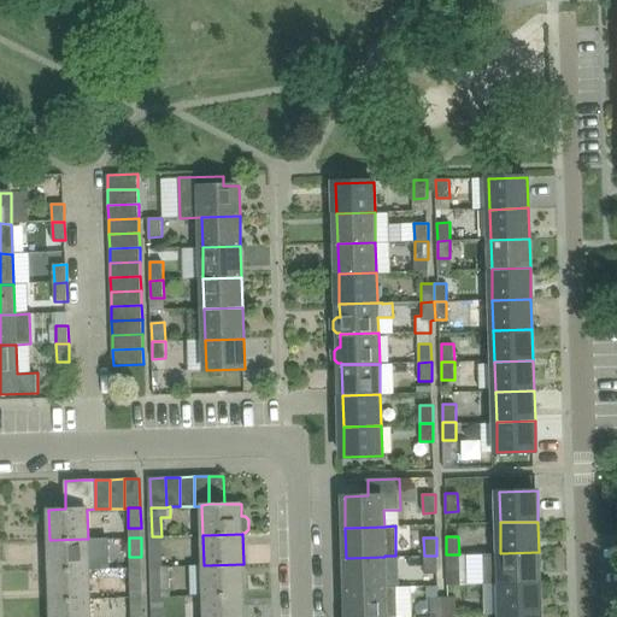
[(107,539),(88,539),(50,540),(50,570),(88,569),(107,569),(107,539)]
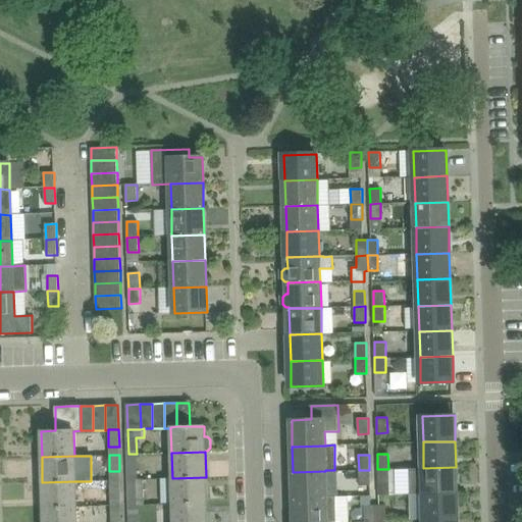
[(137,462),(128,462),(128,479),(138,479),(137,462)]
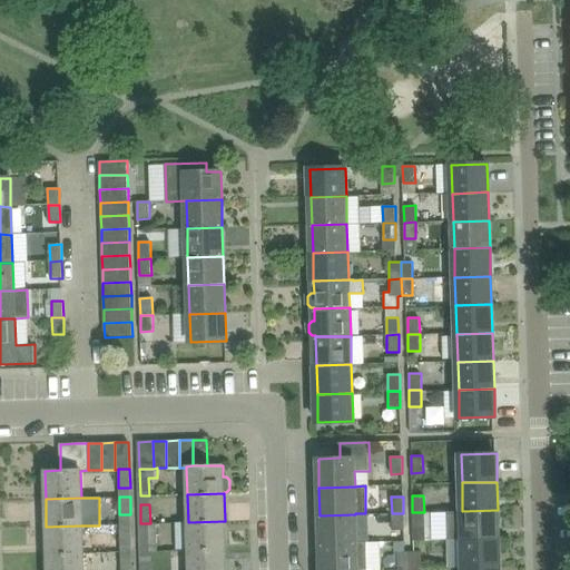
[(462,511),(446,511),(448,539),(463,539),(499,538),(498,510),(462,511)]
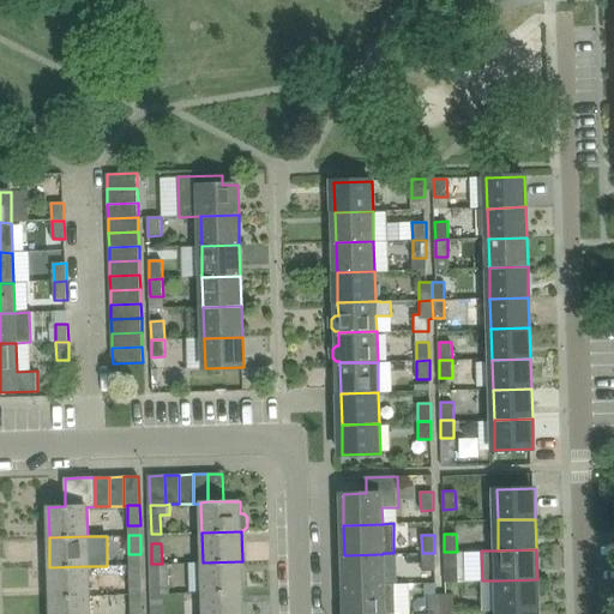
[(457,571),(457,552),(444,552),(445,571),(457,571)]
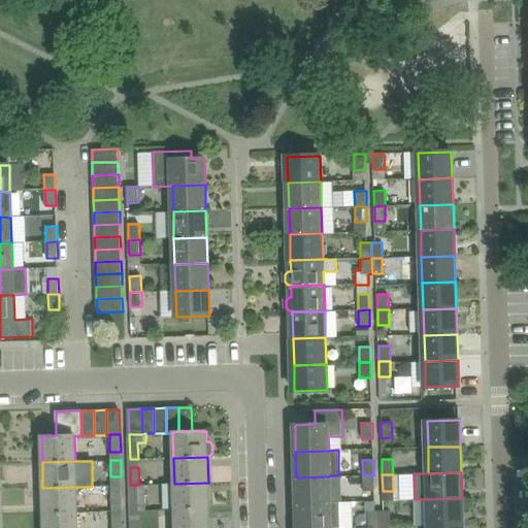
[(374,491),(373,475),(363,475),(363,492),(374,491)]
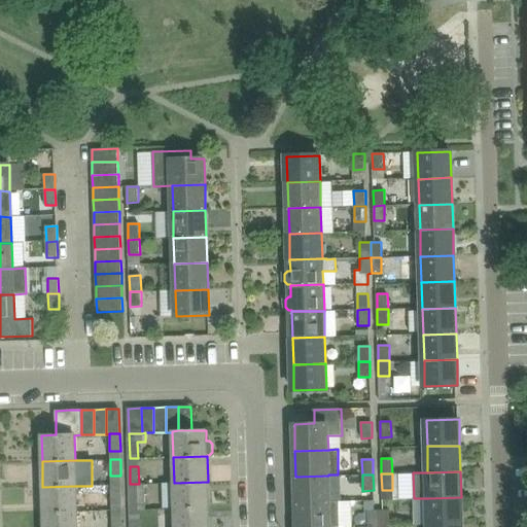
[(329,501),(328,476),(295,477),(296,502),(329,501)]
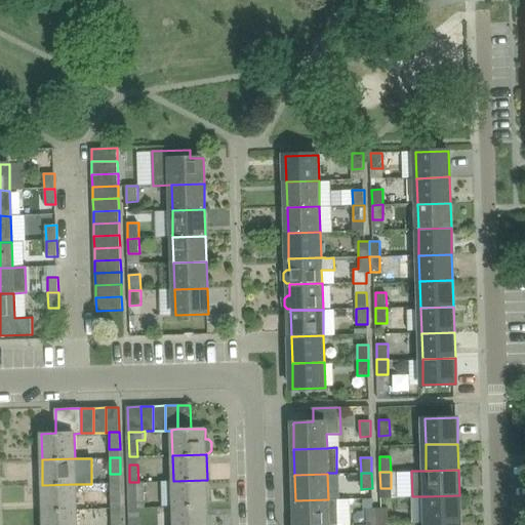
[(207,506),(207,480),(173,481),(174,507),(207,506)]
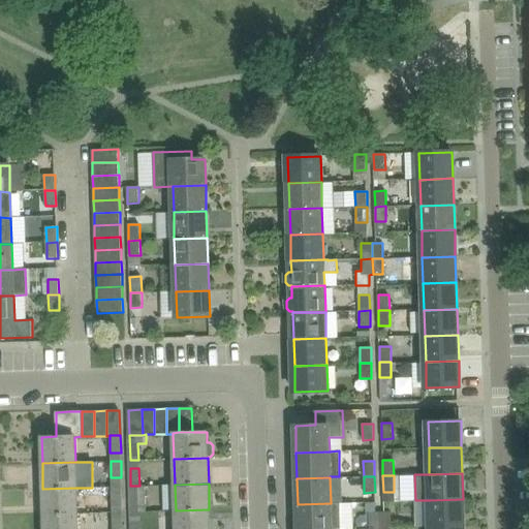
[(146,511),(145,485),(139,486),(130,486),(131,511),(146,511)]
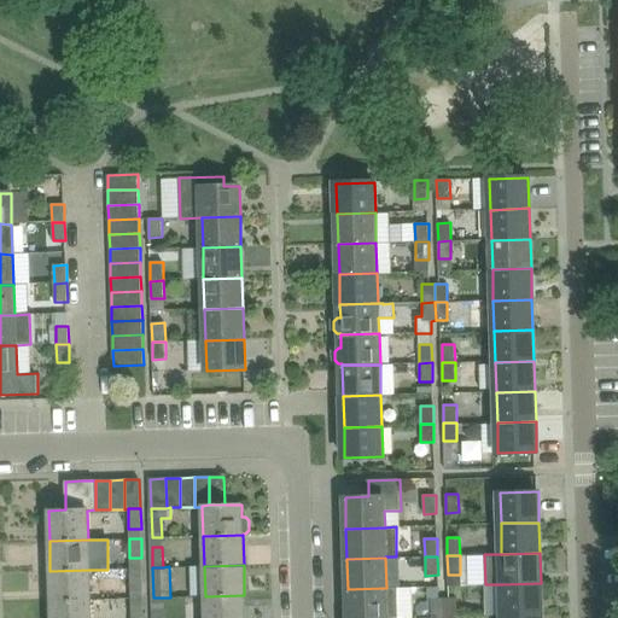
[(143,569),(130,569),(130,588),(143,588),(143,569)]
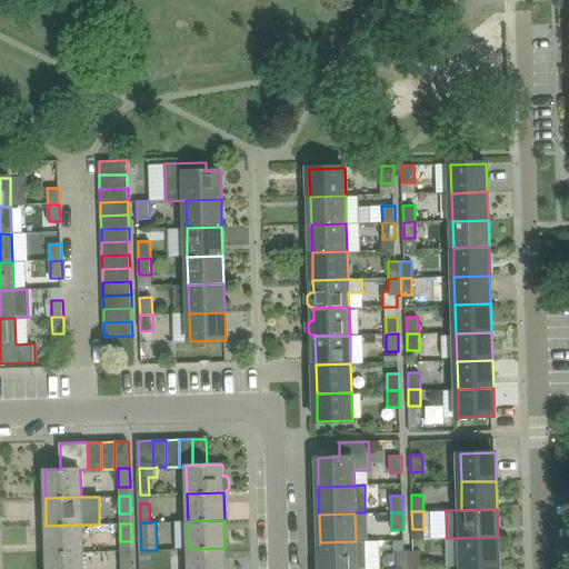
[(82,551),(81,525),(46,526),(47,553),(82,551)]
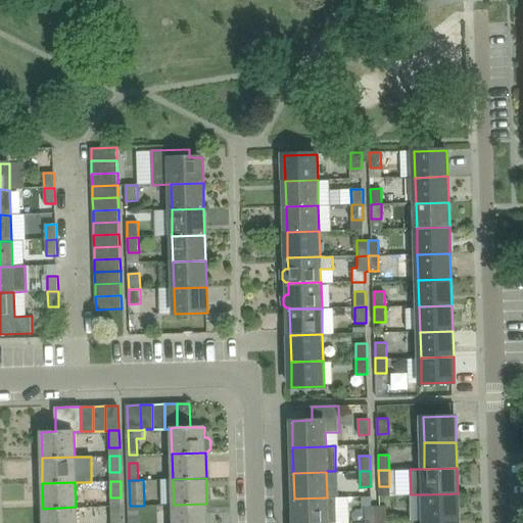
[(459,519),(458,493),(425,494),(426,520),(459,519)]
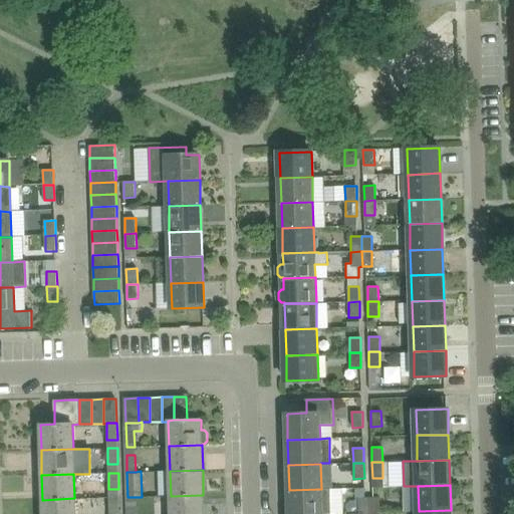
[(324,513),(331,513),(330,489),(321,489),(289,490),(289,513),(324,513)]
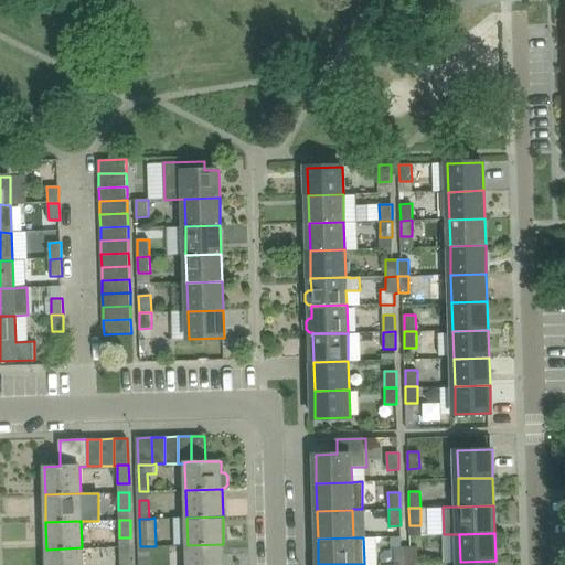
[(223,564),(223,544),(188,545),(188,564),(223,564)]
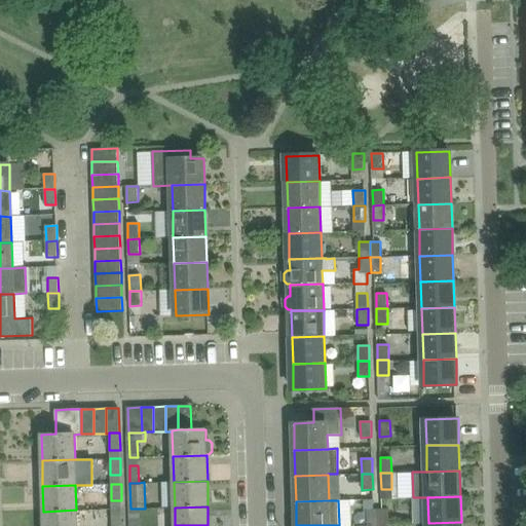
[(121,509),(111,509),(112,525),(122,525),(121,509)]
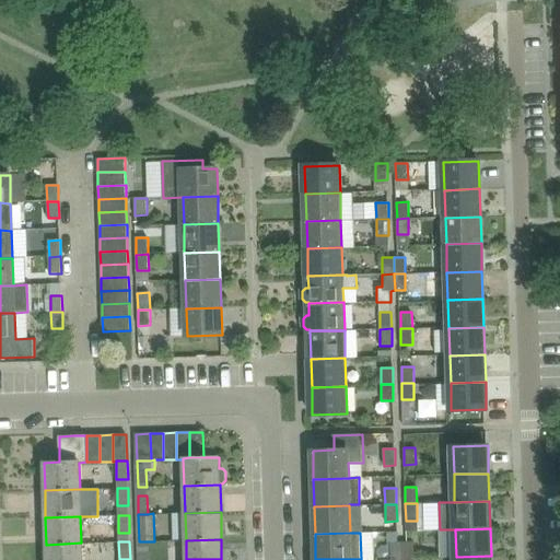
[(81,559),(81,543),(46,545),(46,559),(81,559)]
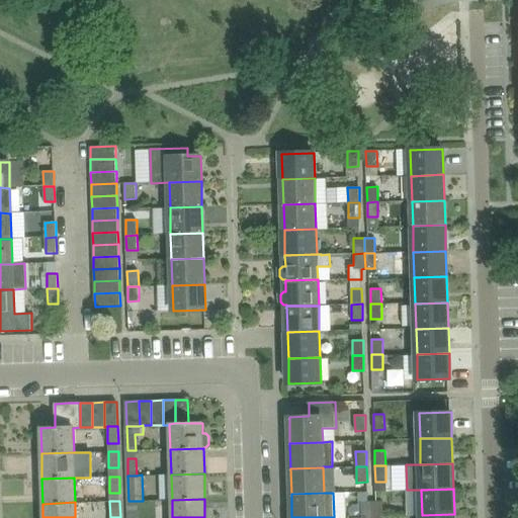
[(373,517),(372,502),(361,502),(361,517),(373,517)]
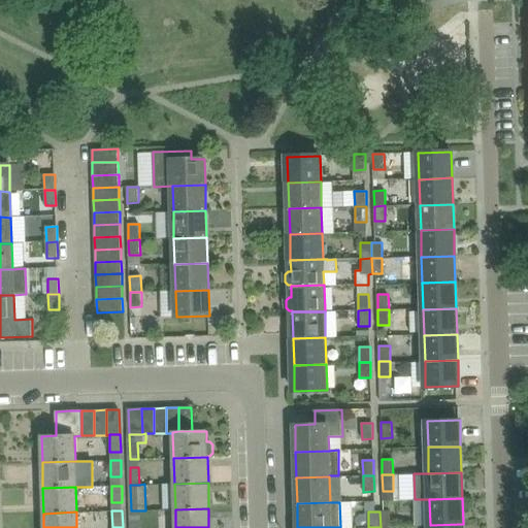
[(390,512),(380,512),(381,527),(390,527),(390,512)]
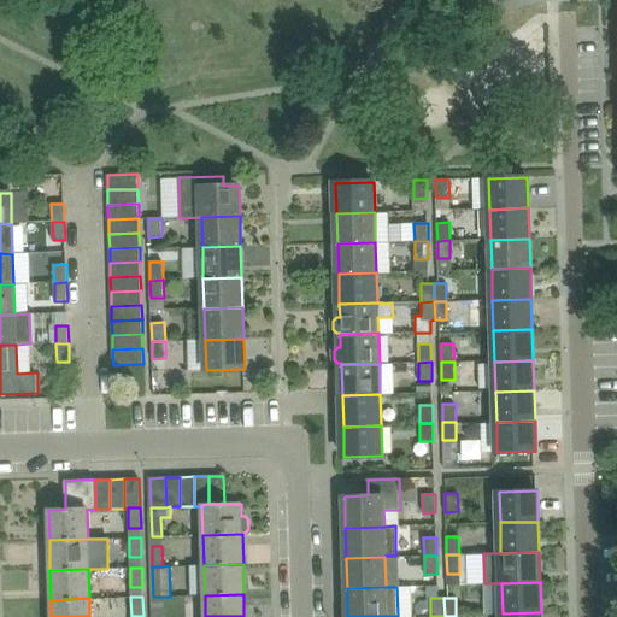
[(163,616),(164,606),(153,607),(153,616),(163,616)]
